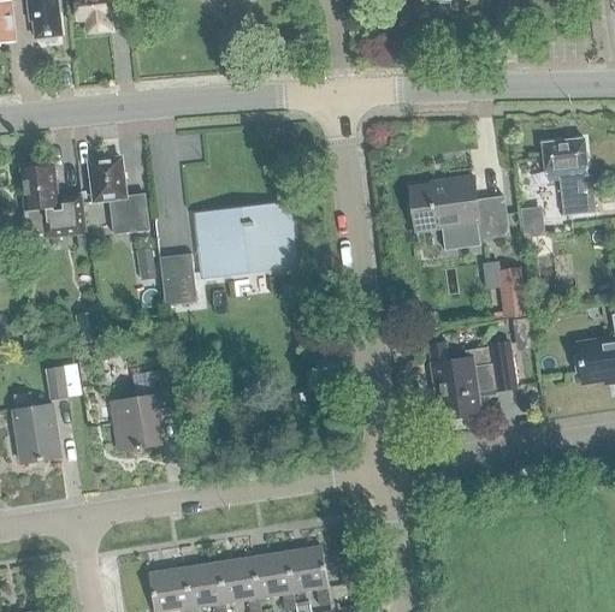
[(0,40),(13,39),(10,0),(9,0),(0,0),(0,40)]
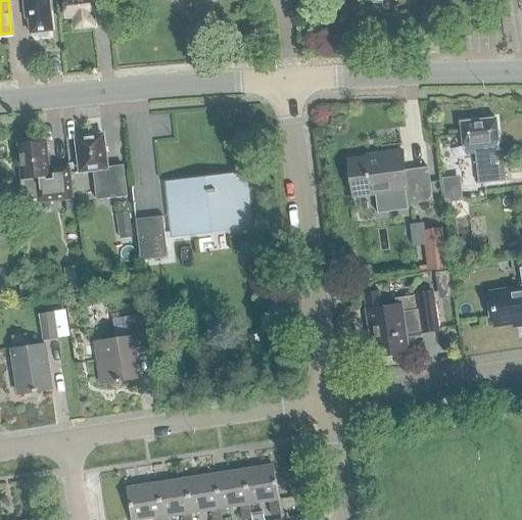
[(25,0),(26,9),(28,9),(30,32),(34,31),(34,35),(49,33),(48,29),(52,29),(48,0),(25,0)]
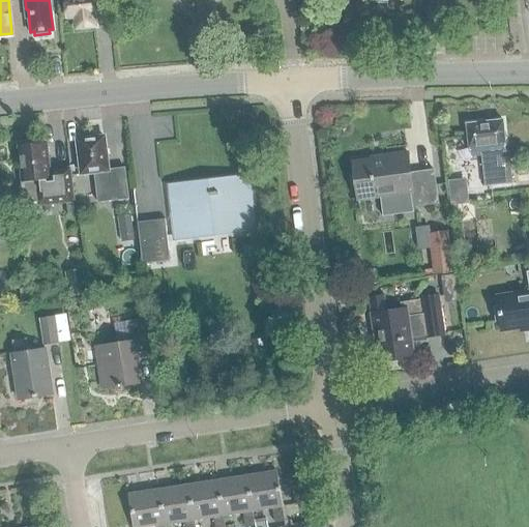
[(64,0),(67,16),(75,15),(76,26),(94,24),(93,13),(94,12),(92,0),(64,0)]
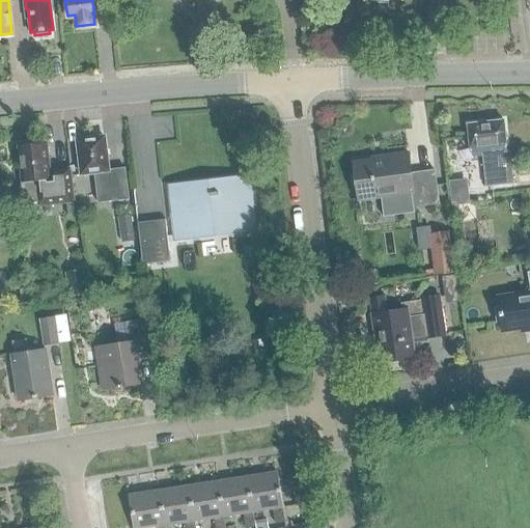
[(470,155),(473,155),(480,154),(484,185),(513,182),(509,148),(506,149),(506,148),(505,144),(507,144),(503,117),(466,121),(469,148),(470,148),(470,155)]
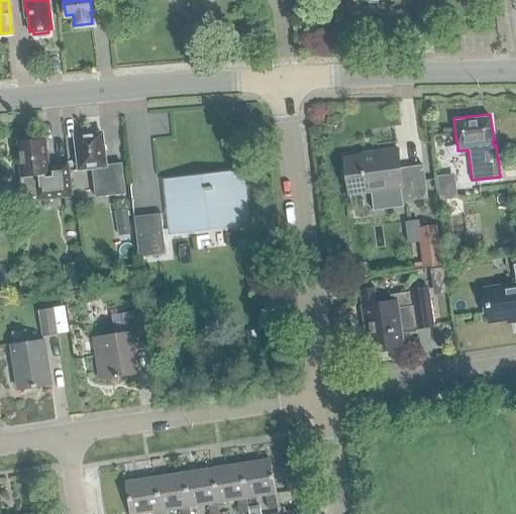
[(104,164),(100,131),(74,134),(78,167),(91,166),(95,196),(124,193),(120,162),(104,164)]
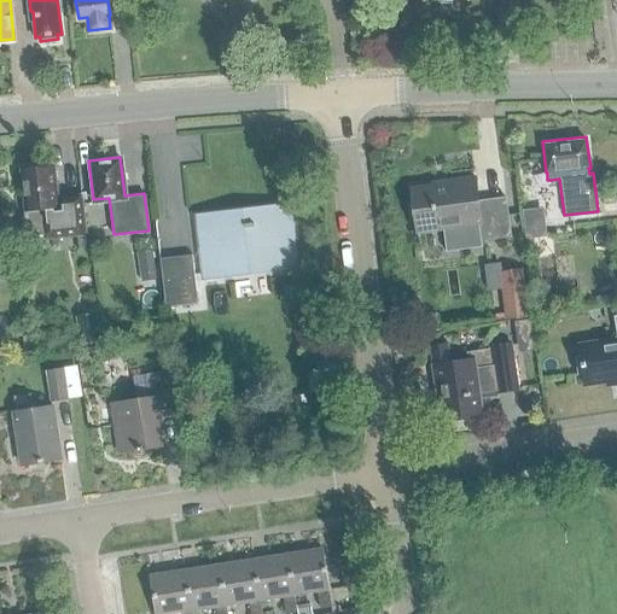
[(60,203),(54,203),(51,164),(21,167),(25,215),(19,216),(22,237),(44,234),(44,237),(82,232),(79,194),(60,197),(60,203)]
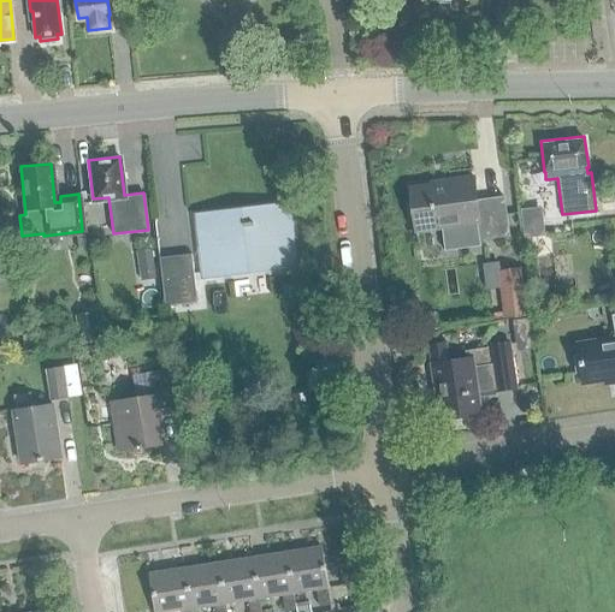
[(448,182),(408,188),(415,229),(442,224),(445,224),(448,242),(469,238),(480,237),(509,233),(503,194),(475,198),(472,177),(448,179),(448,182)]
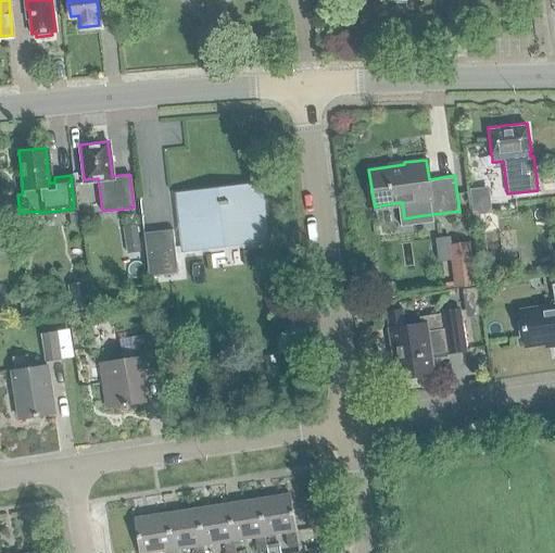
[(176,191),(183,249),(267,239),(261,181),(176,191)]
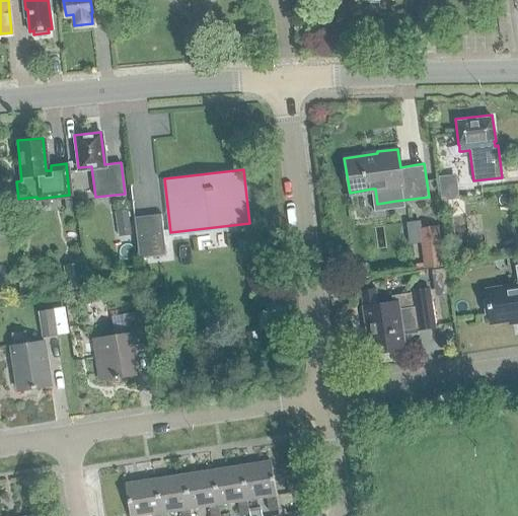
[(452,182),(440,183),(442,198),(454,197),(452,182)]
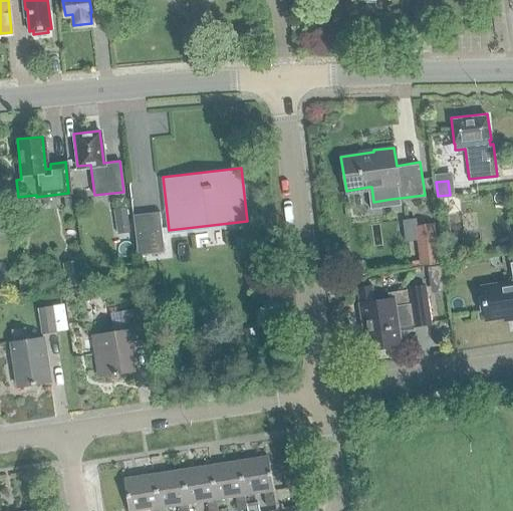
[(117,232),(129,230),(125,206),(113,208),(117,232)]
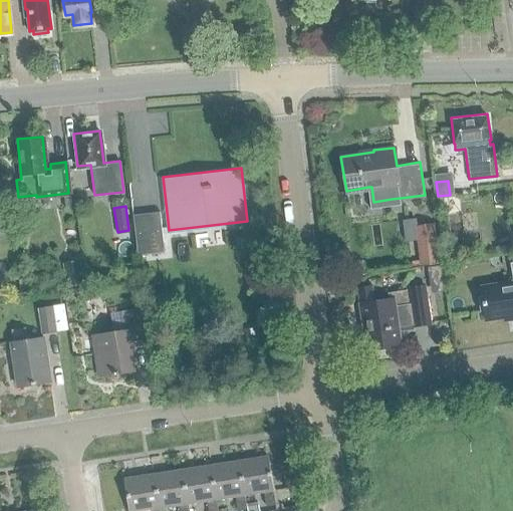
[(164,250),(159,211),(133,214),(138,253),(164,250)]
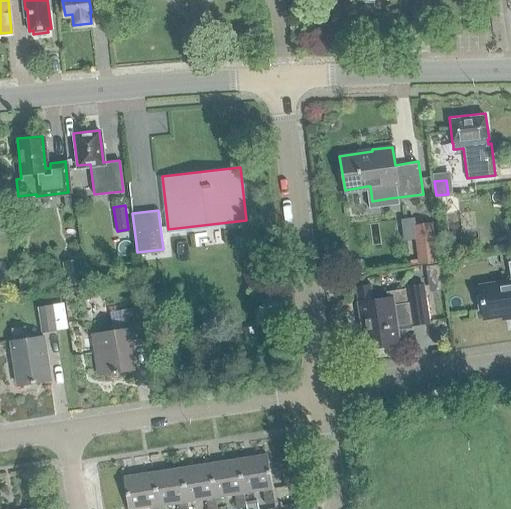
[(435,258),(430,217),(413,219),(419,260),(435,258)]
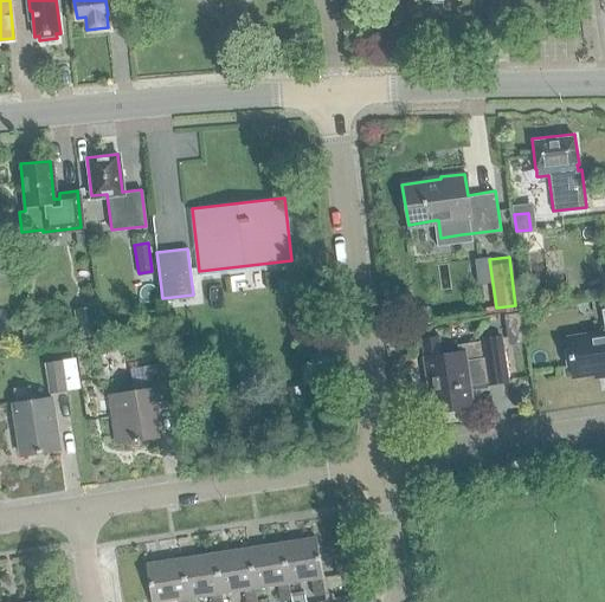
[(507,310),(509,338),(525,337),(523,309),(507,310)]
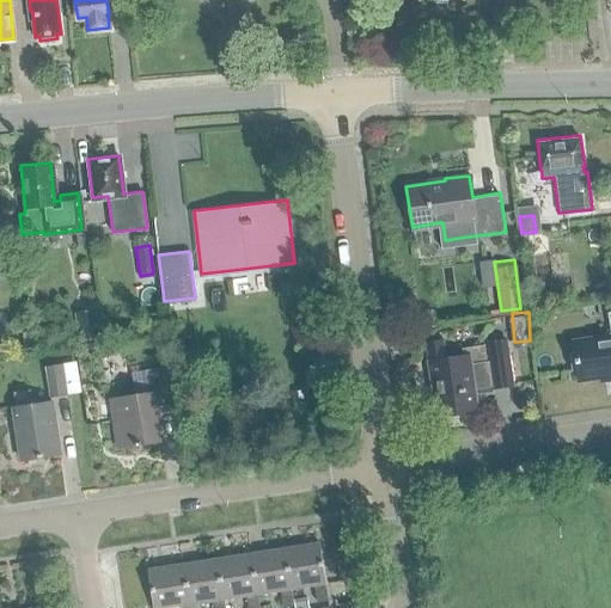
[(610,375),(610,329),(606,330),(608,336),(572,341),(578,379),(610,374),(610,375)]
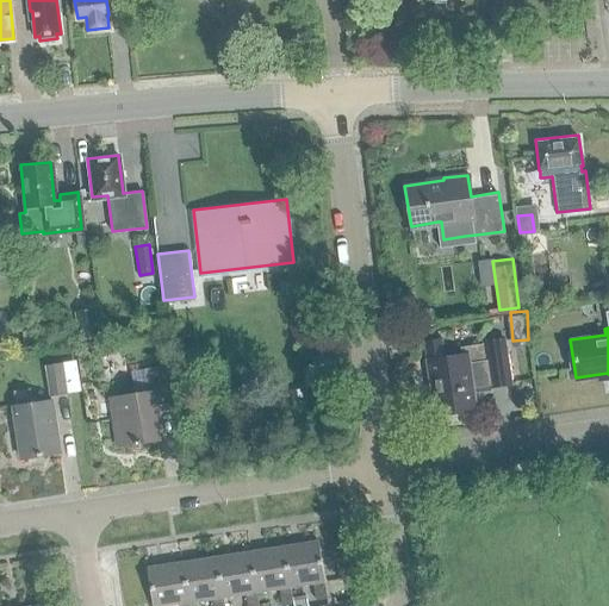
[(460,354),(442,356),(439,337),(424,339),(427,358),(435,411),(473,405),(471,388),(509,382),(502,337),(483,339),(483,342),(460,345),(460,354)]
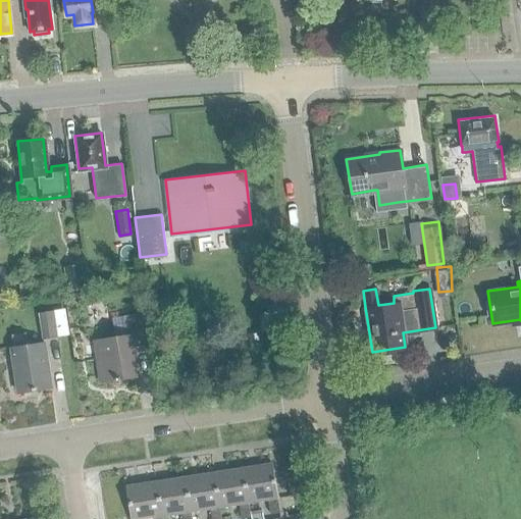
[(37,313),(40,338),(54,336),(52,311),(37,313)]
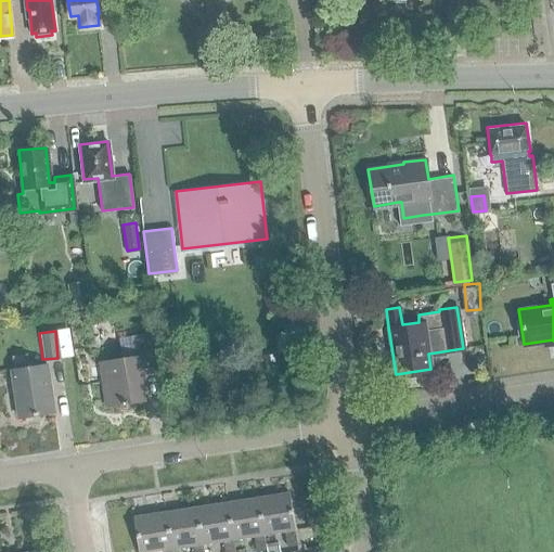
[(107,381),(103,382),(106,407),(124,405),(124,407),(129,406),(128,403),(137,402),(146,401),(141,367),(155,364),(151,331),(130,333),(134,360),(105,364),(107,381)]
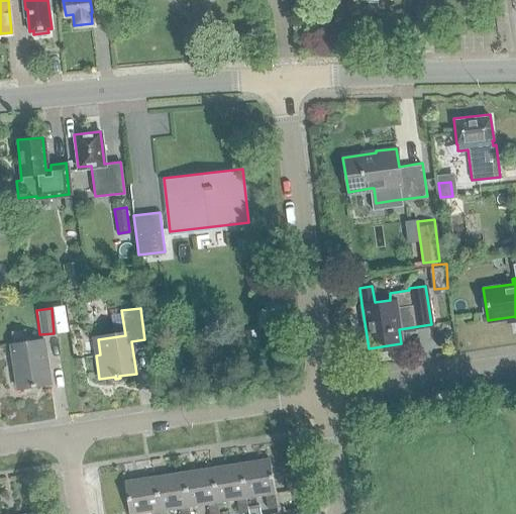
[(49,387),(42,338),(26,340),(24,328),(11,330),(12,342),(9,343),(16,391),(49,387)]
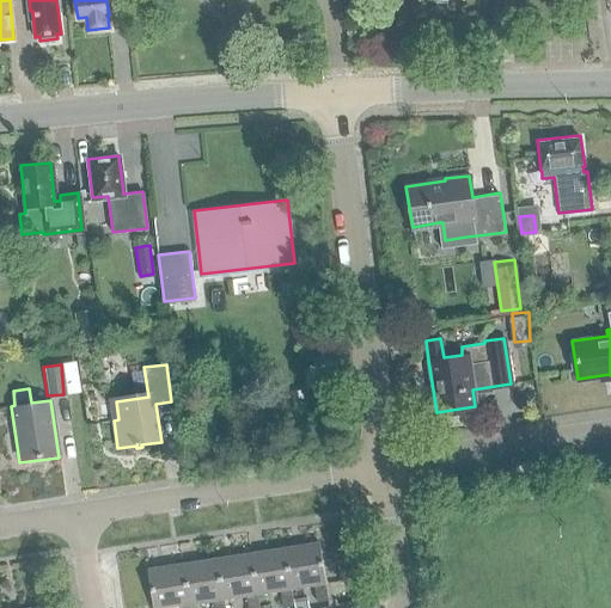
[(318,541),(283,546),(291,588),(313,584),(316,600),(327,599),(318,541)]
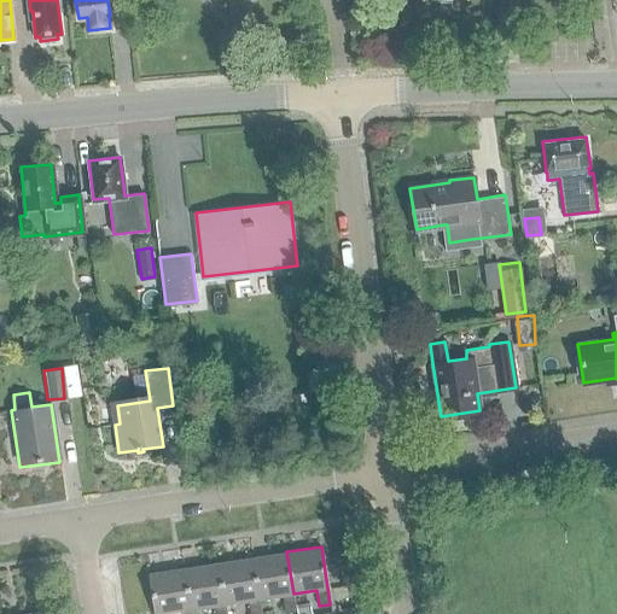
[(286,551),(252,557),(260,598),(281,595),(284,612),(296,609),(295,602),(294,594),(286,551)]
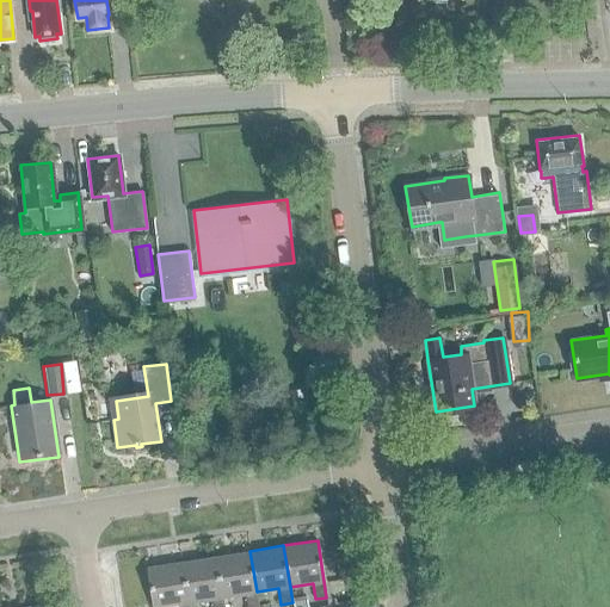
[(250,551),(216,556),(222,596),(246,593),(247,606),(258,606),(258,604),(256,592),(257,592),(250,551)]
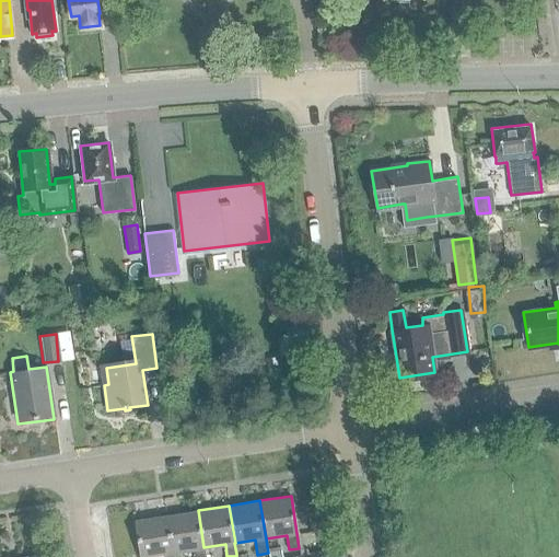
[(198,510),(167,515),(173,553),(194,549),(195,556),(205,556),(204,547),(198,510)]
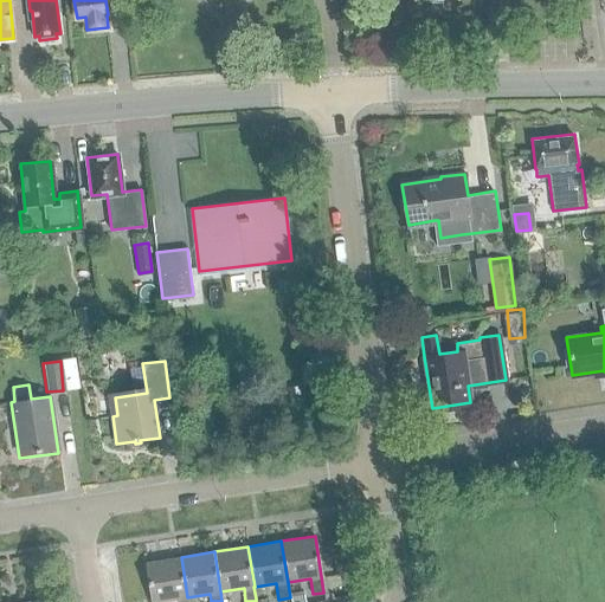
[(153,601),(177,599),(177,601),(187,601),(187,597),(181,557),(147,562),(153,601)]
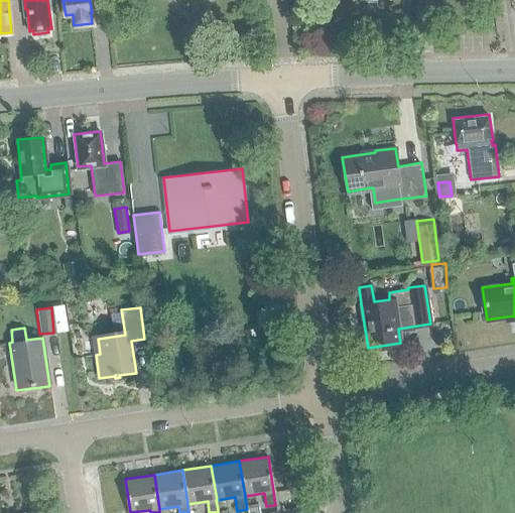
[(258,502),(246,503),(247,509),(247,512),(258,512),(260,512),(258,502)]
